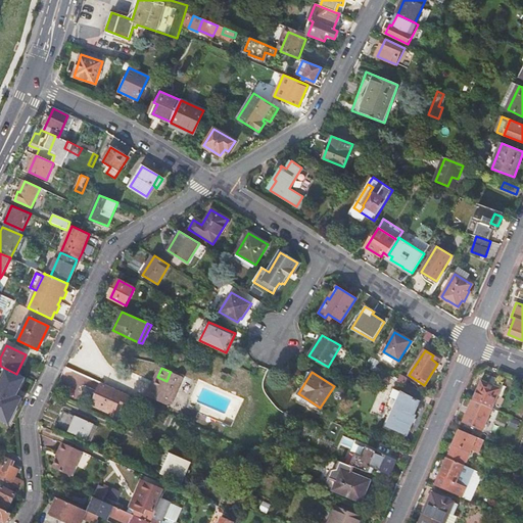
[(169,408),(174,396),(169,394),(173,386),(176,387),(180,378),(170,373),(167,381),(157,377),(156,379),(159,380),(155,387),(153,386),(151,385),(145,396),(169,408)]
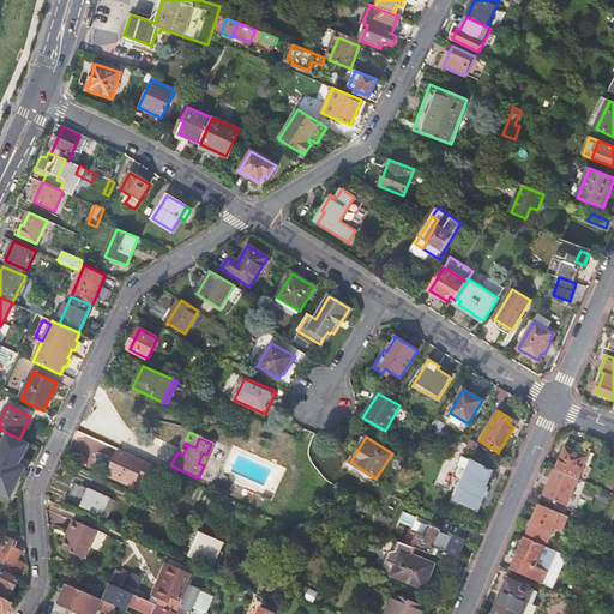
[(26,451),(4,440),(0,446),(0,470),(13,477),(26,451)]
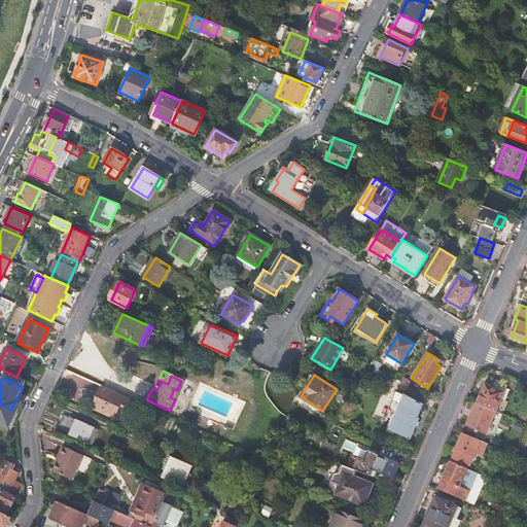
[(484,383),(476,402),(495,411),(496,411),(504,391),(484,383)]
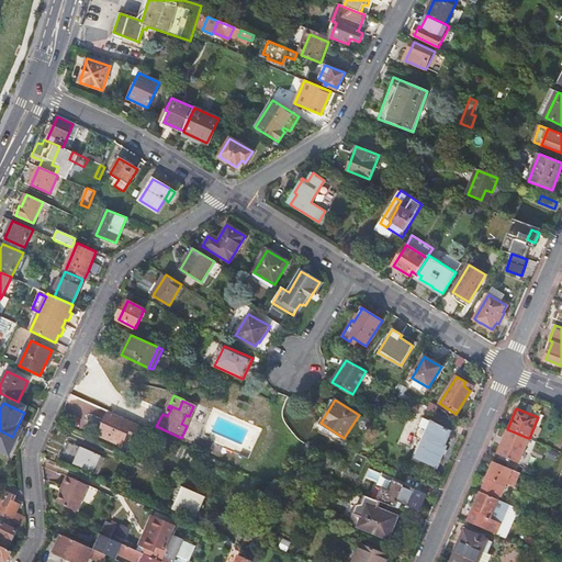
[(137,437),(142,427),(109,412),(98,435),(122,446),(127,433),(137,437)]
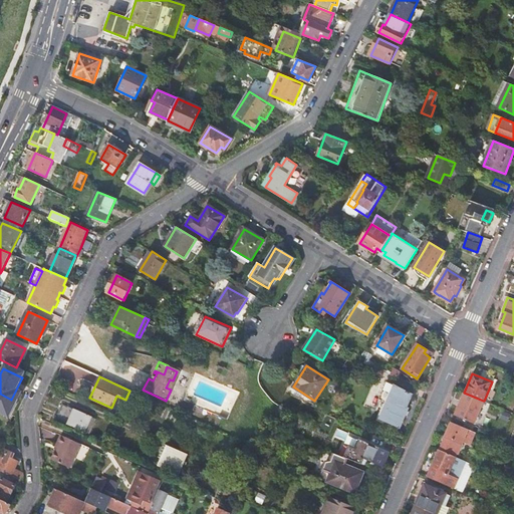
[(399,388),(394,386),(379,419),(401,427),(409,408),(407,407),(413,394),(399,388)]
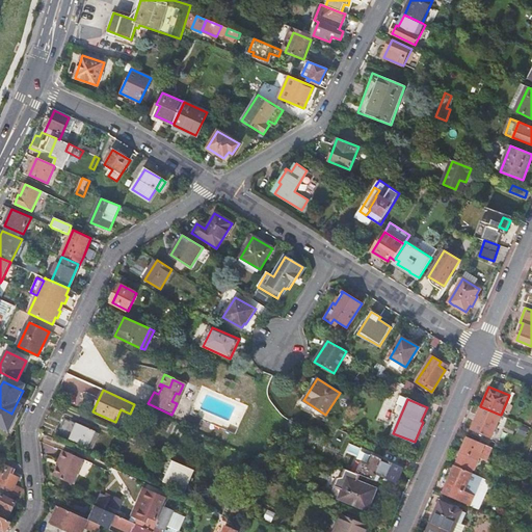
[(489,439),(500,415),(480,406),(470,429),(489,439)]
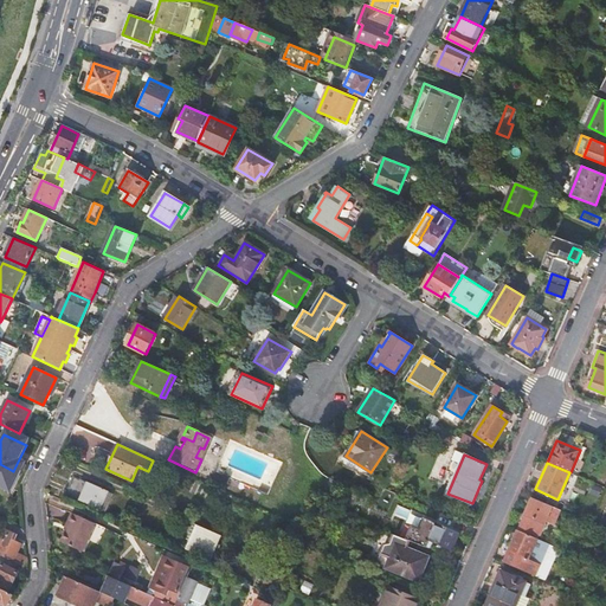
[(108,491),(73,476),(66,494),(101,509),(108,491)]
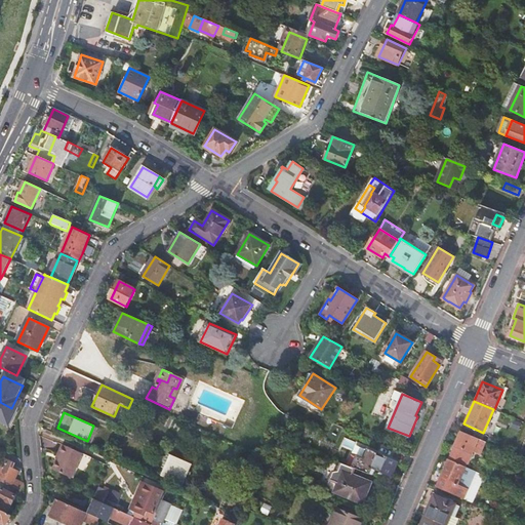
[(485,442),(461,431),(450,457),(449,459),(466,467),(467,463),(468,463),(473,452),(479,454),(485,442)]
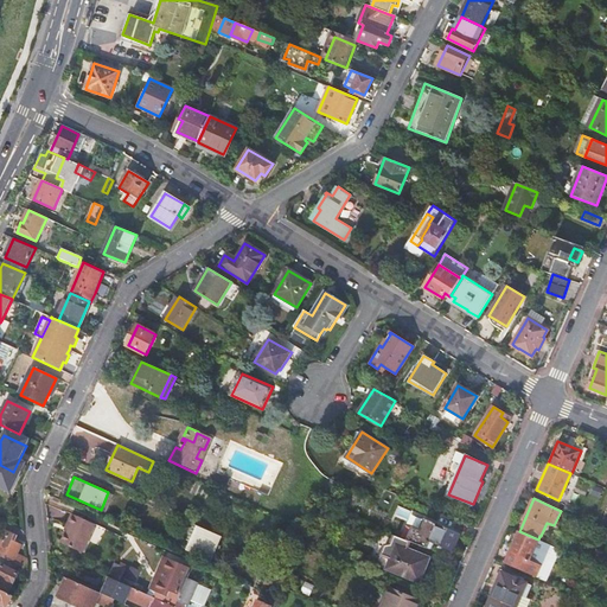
[(84,553),(96,524),(72,513),(68,524),(69,524),(61,542),(84,553)]
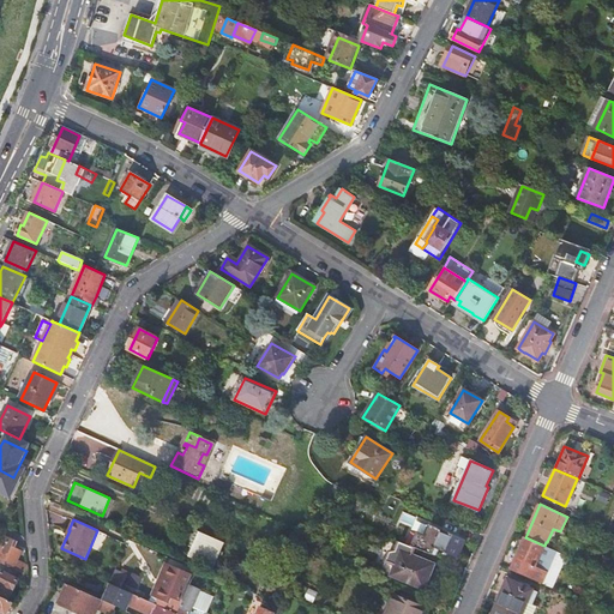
[(428,533),(429,521),(417,519),(416,531),(428,533)]
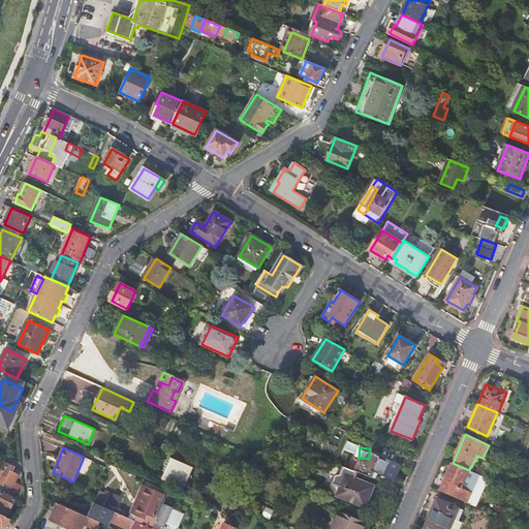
[(370,464),(376,466),(379,457),(374,454),(370,464)]
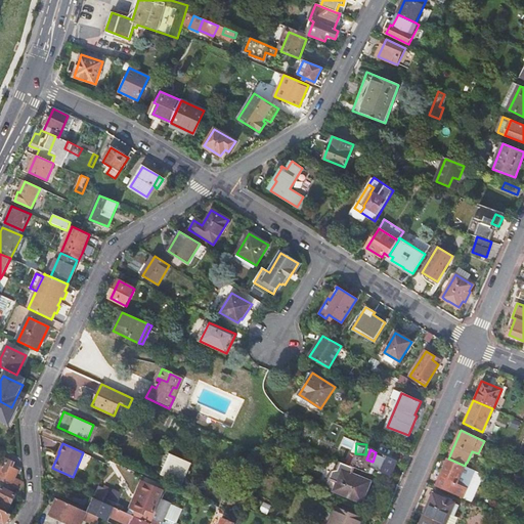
[(396,461),(376,452),(373,462),(369,467),(390,475),(396,461)]
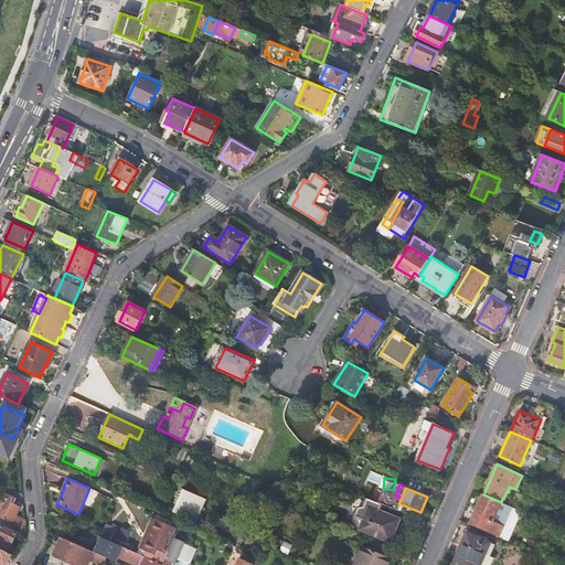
[(196,522),(206,501),(182,490),(177,502),(180,504),(176,513),(196,522)]
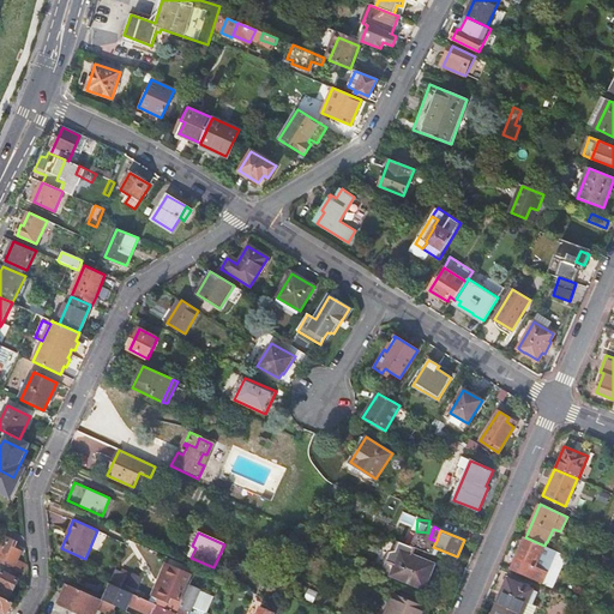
[(8,537),(0,554),(0,563),(24,575),(28,566),(17,560),(22,551),(14,547),(17,541),(8,537)]
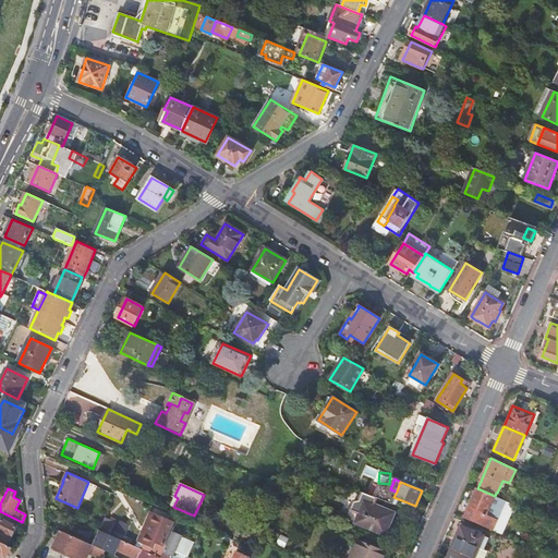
[(492,530),(505,500),(495,496),(477,488),(464,519),(492,530)]
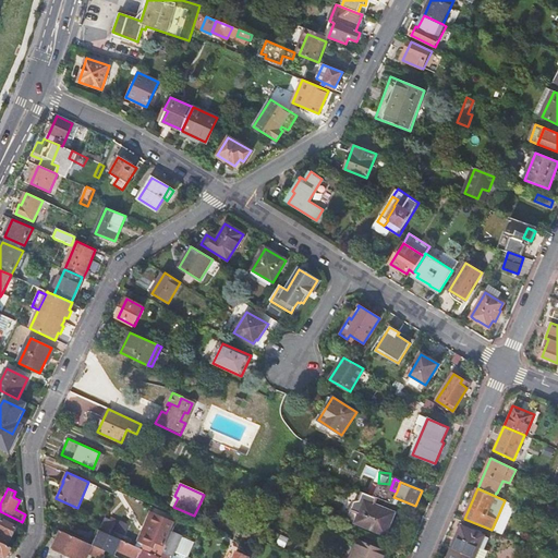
[(375,505),(377,498),(362,493),(359,500),(353,501),(348,514),(351,518),(350,521),(386,535),(395,512),(375,505)]
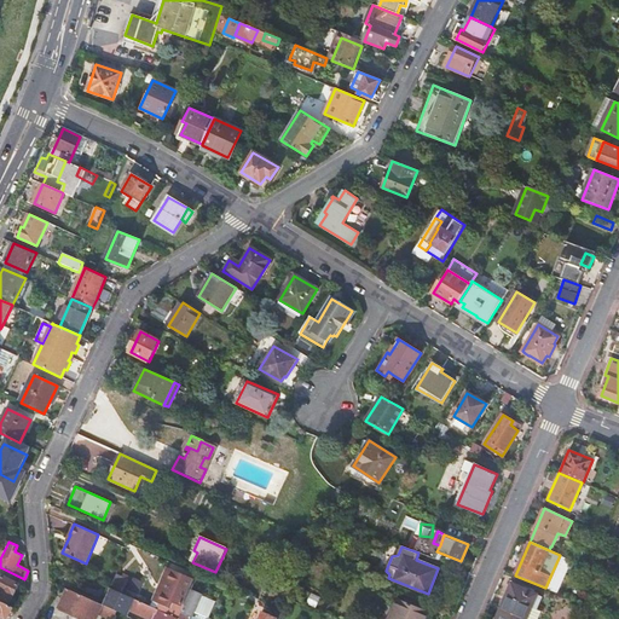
[(154,600),(158,602),(172,572),(167,570),(154,600)]
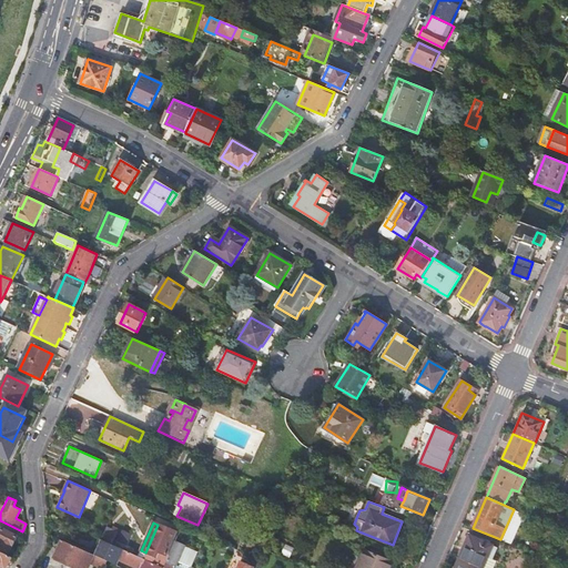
[(109,524),(103,537),(127,547),(132,534),(109,524)]
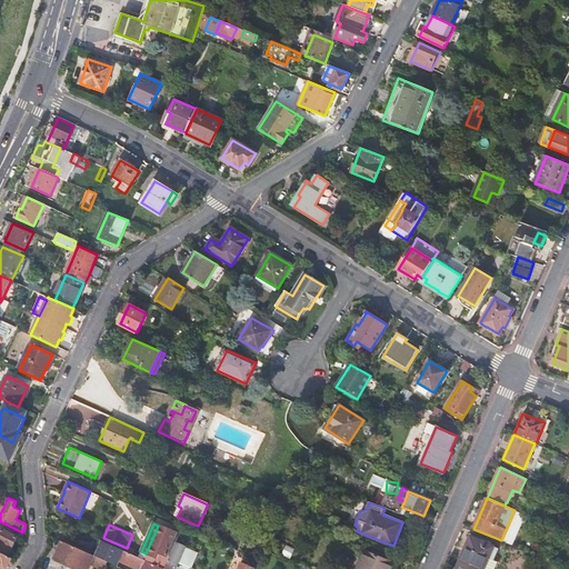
[(169,530),(158,526),(146,553),(156,558),(153,565),(160,568),(162,568),(168,557),(166,556),(176,533),(168,530),(169,530)]
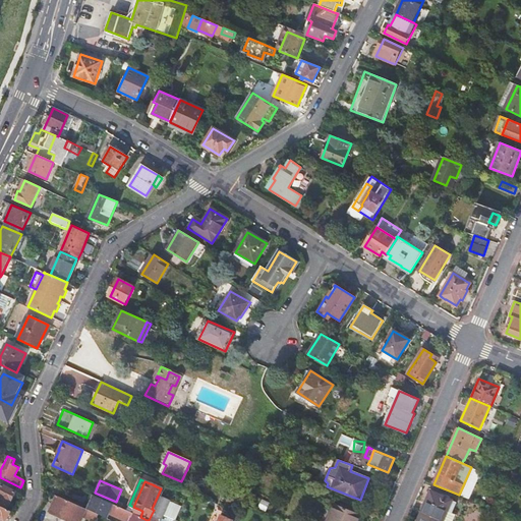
[(2,485),(0,488),(0,506),(7,510),(16,494),(2,485)]
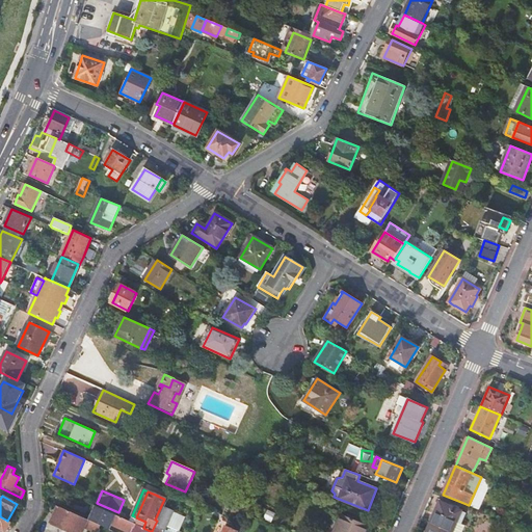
[(441,502),(430,524),(450,531),(452,531),(461,511),(441,502)]
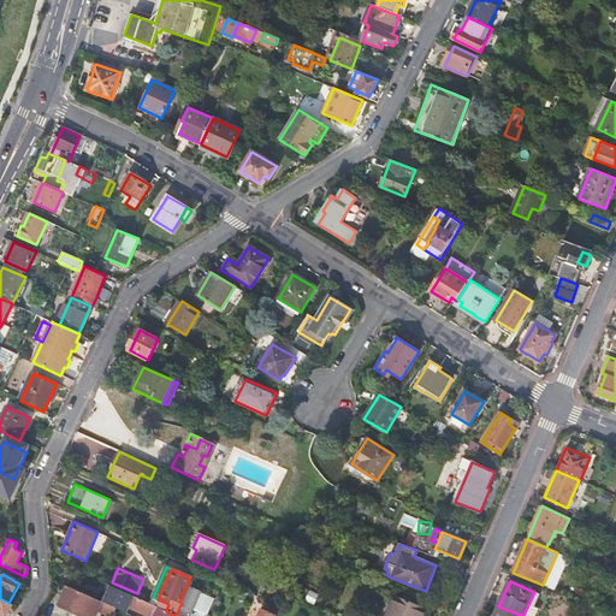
[(147,603),(111,586),(104,603),(112,606),(117,609),(123,611),(125,612),(129,606),(148,615),(152,615),(157,606),(147,603)]
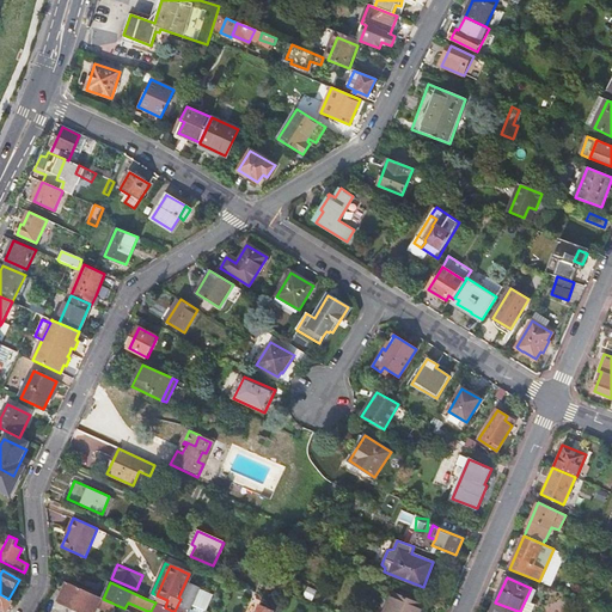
[(98,607),(103,599),(68,585),(60,601),(83,611),(92,611),(96,606),(98,607)]
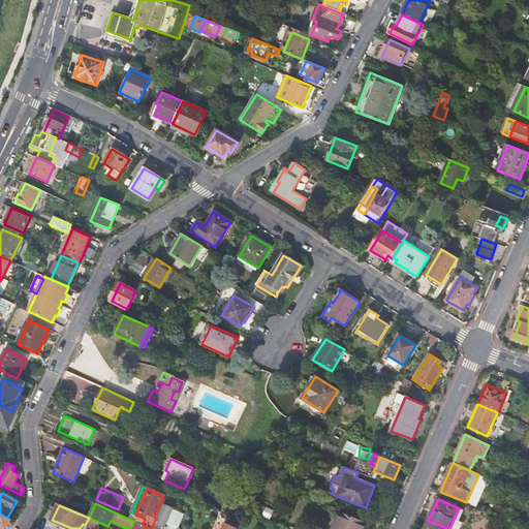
[(162,528),(165,524),(172,510),(162,505),(152,528),(162,528)]
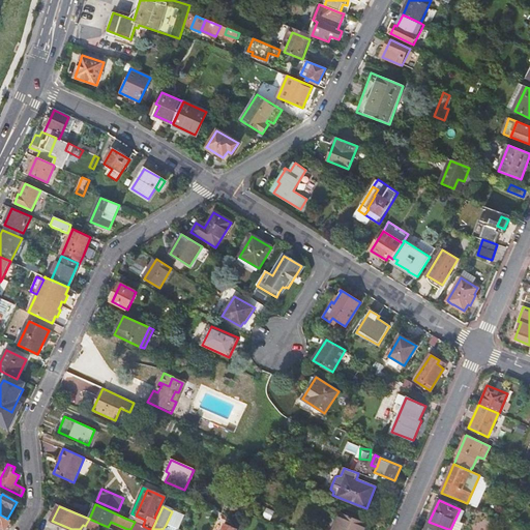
[(455,529),(465,511),(460,509),(450,529),(455,529)]
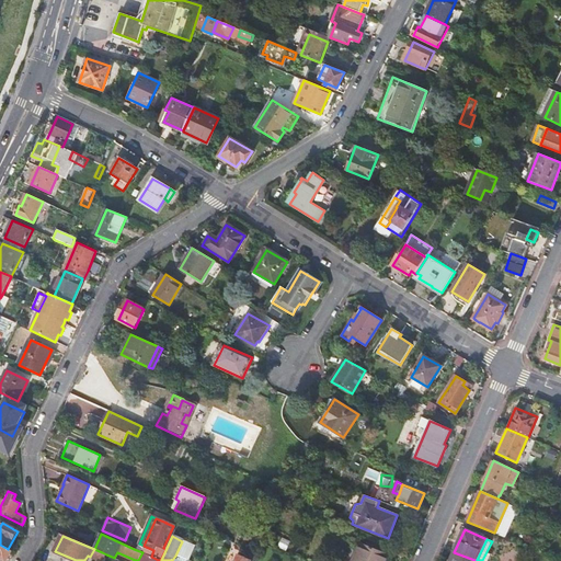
[(381,560),(385,553),(361,544),(353,560),(381,560)]
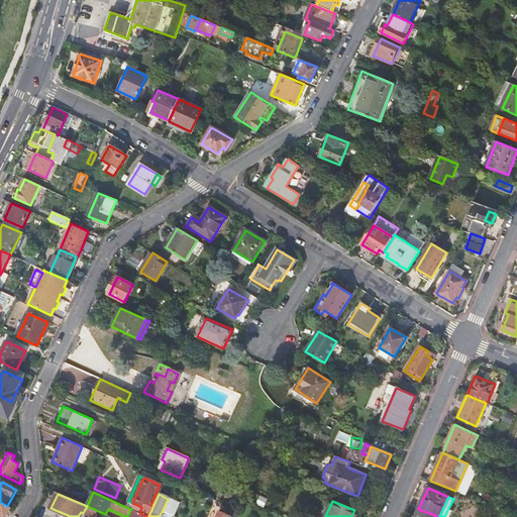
[(0,502),(0,514),(6,516),(10,508),(7,506),(0,502)]
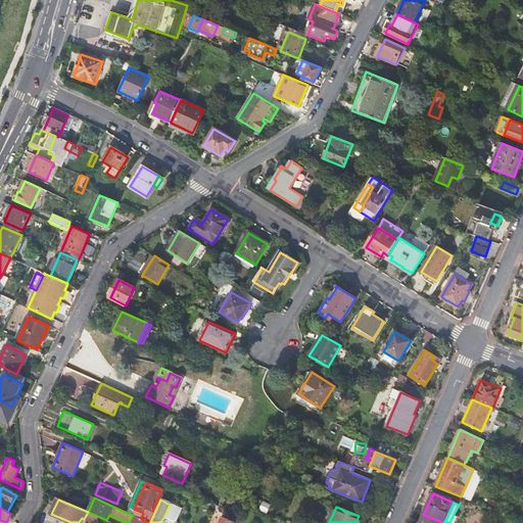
[(88,512),(84,519),(94,522),(95,522),(99,517),(95,515),(88,512)]
